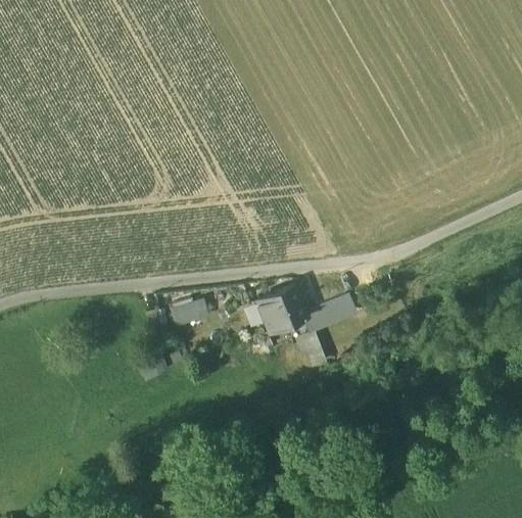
[(294,279),(267,291),(274,307),(267,310),(272,322),(306,308),(294,279)]
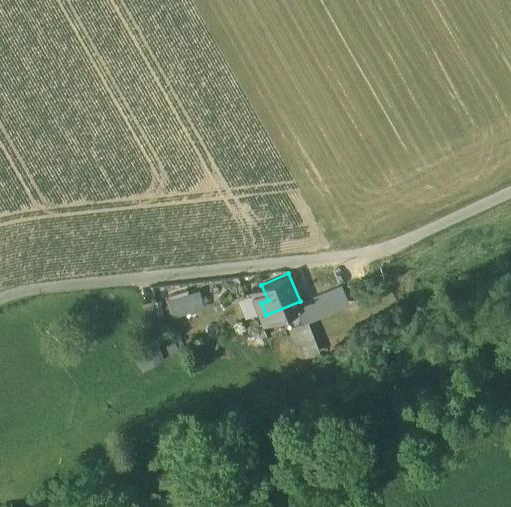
[(348,304),(341,287),(302,303),(304,308),(289,314),(292,321),(300,317),(302,324),(348,304)]
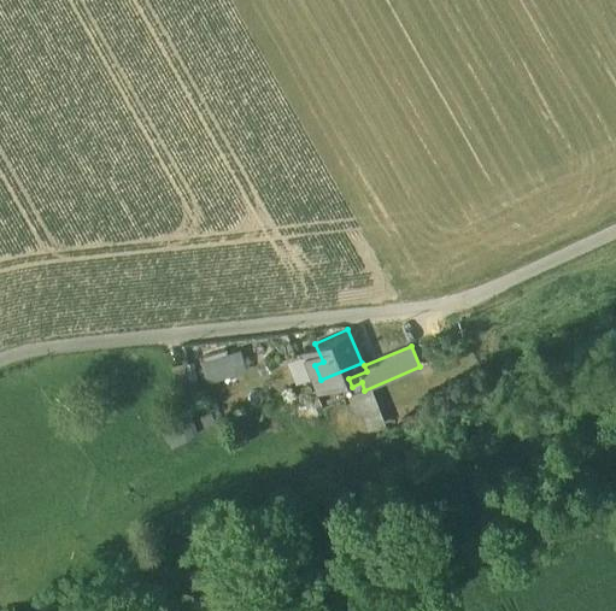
[(240,351),(201,363),(207,383),(246,371),(240,351)]
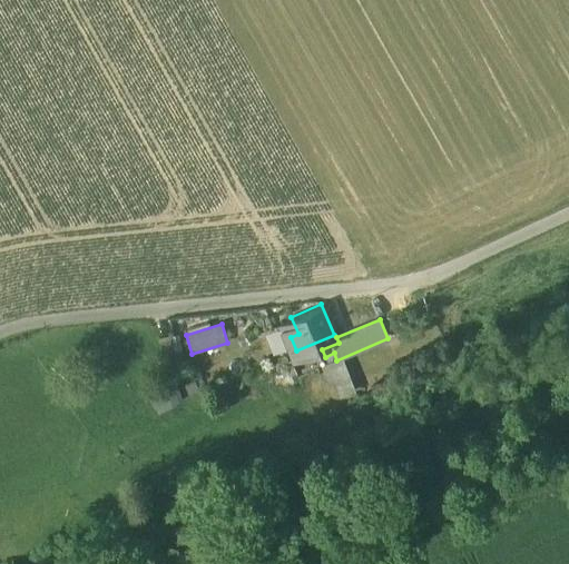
[(278,327),(265,333),(273,352),(287,346),(278,327)]
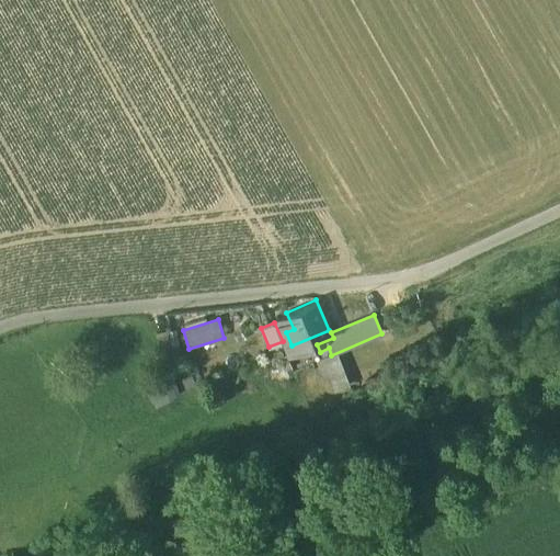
[(167,330),(156,331),(159,352),(170,350),(167,330)]
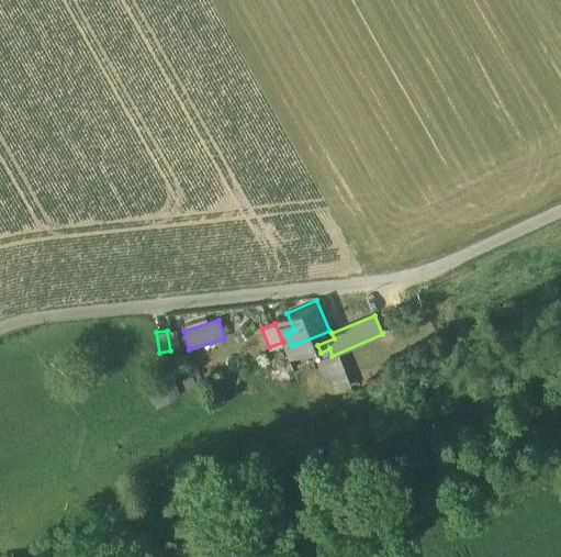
[(191,376),(180,380),(184,392),(197,388),(191,376)]
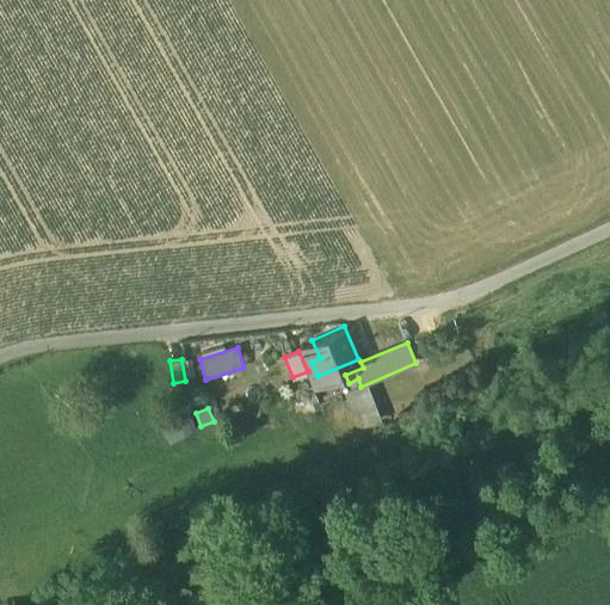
[(189,413),(161,426),(168,443),(196,430),(189,413)]
